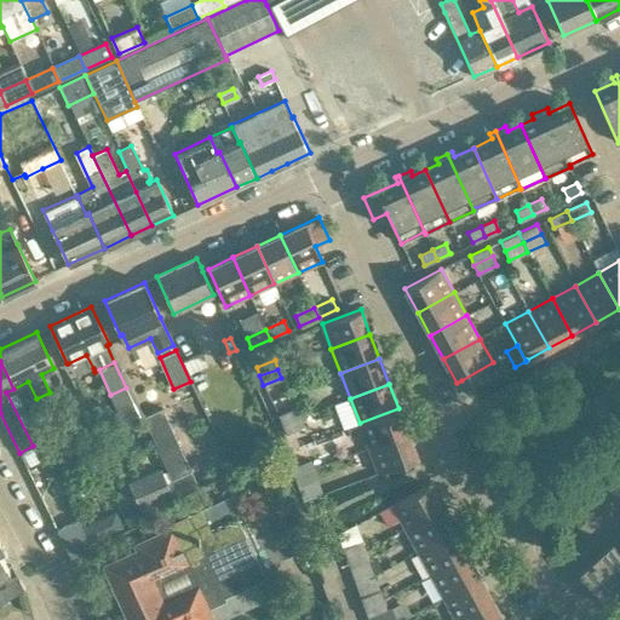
[(67,396),(55,402),(75,447),(78,446),(96,484),(105,480),(87,441),(67,396)]
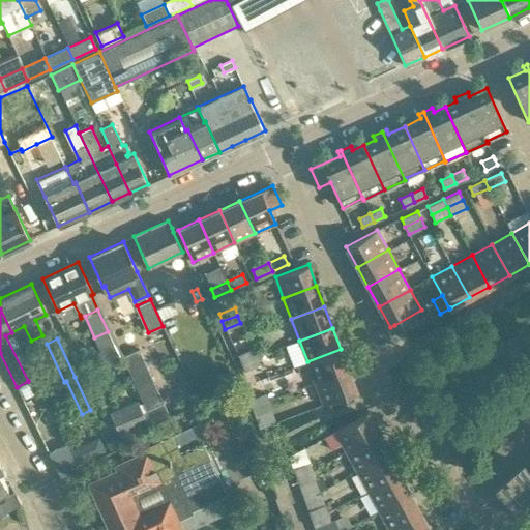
[(137,349),(121,356),(141,398),(154,427),(169,418),(137,349)]
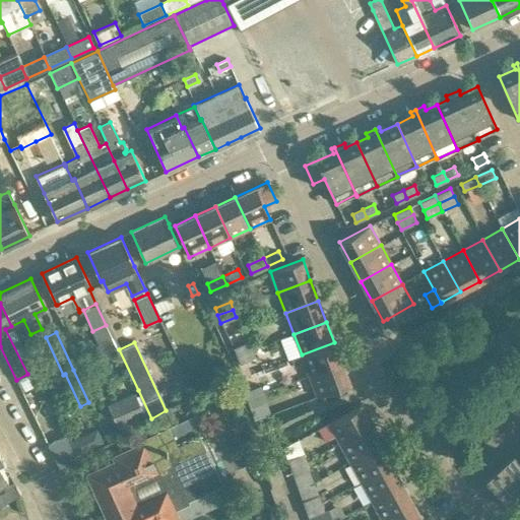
[(248,342),(233,348),(236,355),(251,350),(248,342)]
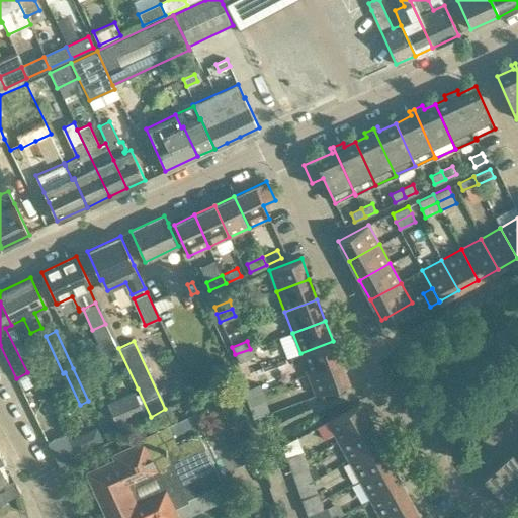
[(333,341),(300,353),(308,374),(341,362),(333,341)]
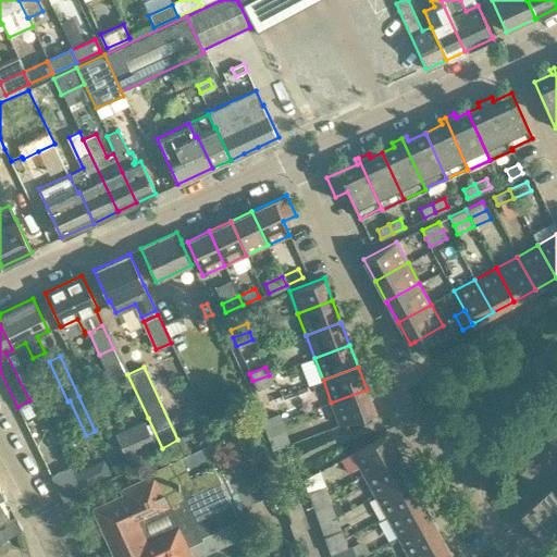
[(272,383),(269,375),(252,381),(256,390),(272,383)]
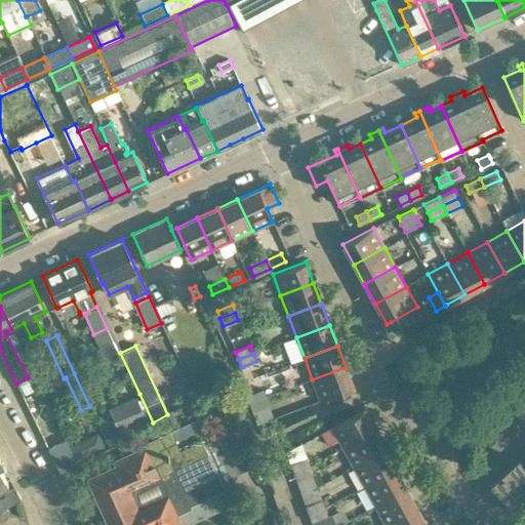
[(353,388),(346,367),(312,379),(320,400),(353,388)]
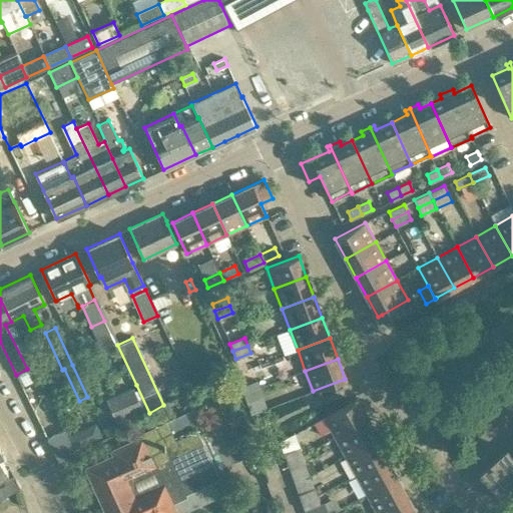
[(246,385),(240,387),(243,394),(259,389),(255,381),(246,385)]
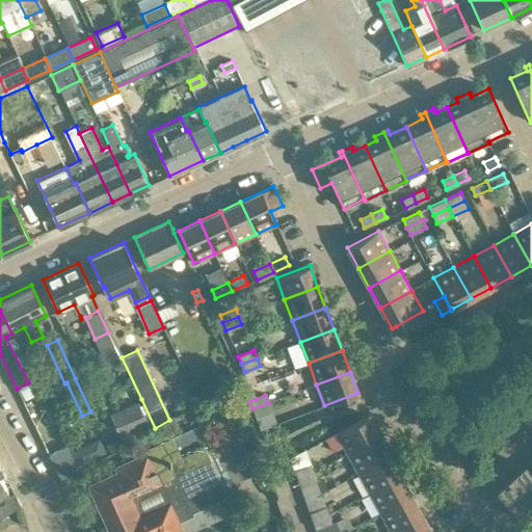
[(137,402),(110,414),(121,436),(148,424),(138,405),(137,402)]
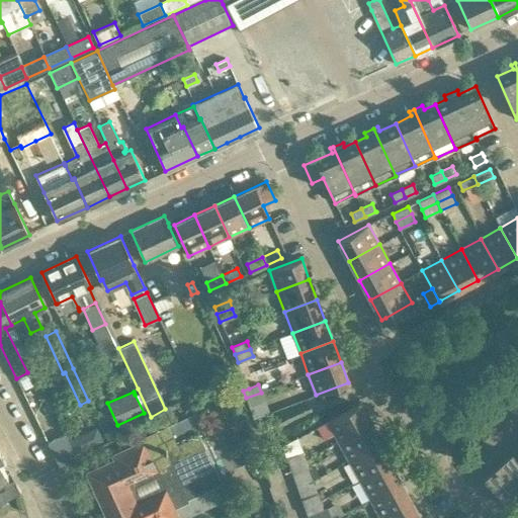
[(263,400),(261,393),(246,398),(248,406),(263,400)]
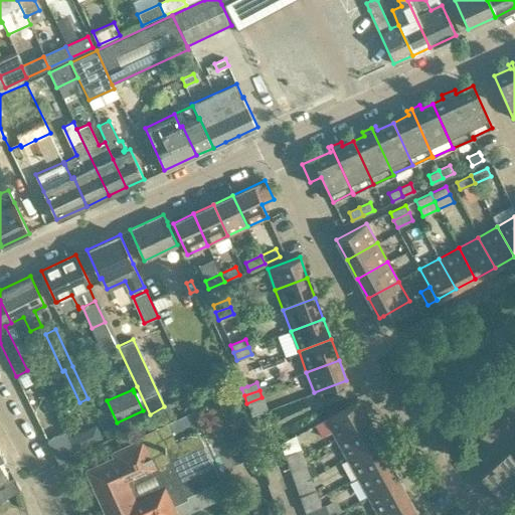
[(322,420),(315,424),(322,438),(332,432),(336,439),(366,421),(356,402),(326,419),(322,420)]
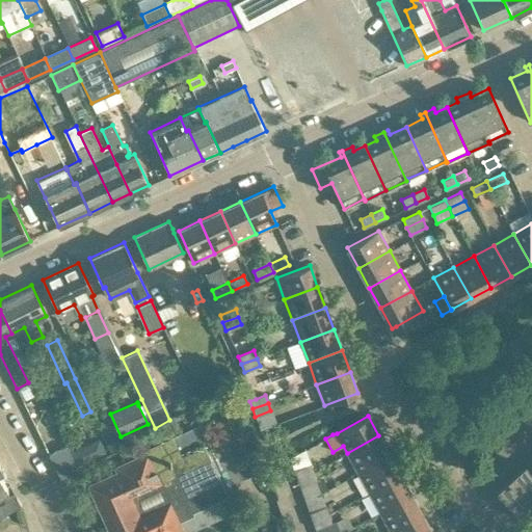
[(88,485),(102,514),(110,531),(182,531),(183,531),(238,506),(229,485),(208,441),(201,425),(171,439),(144,451),(145,452),(115,467),(117,472),(88,485)]
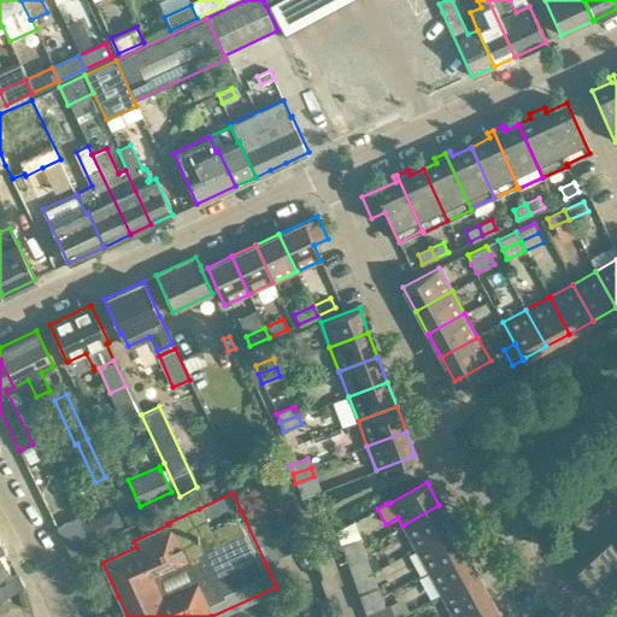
[(295,548),(310,542),(305,527),(294,495),(275,505),(295,548)]
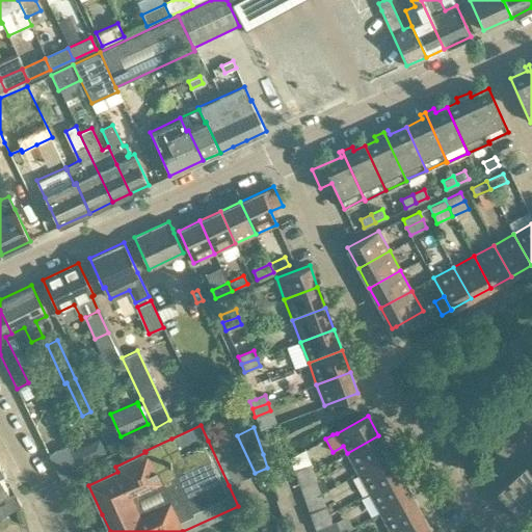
[(491,441),(484,432),(477,441),(484,448),(491,441)]
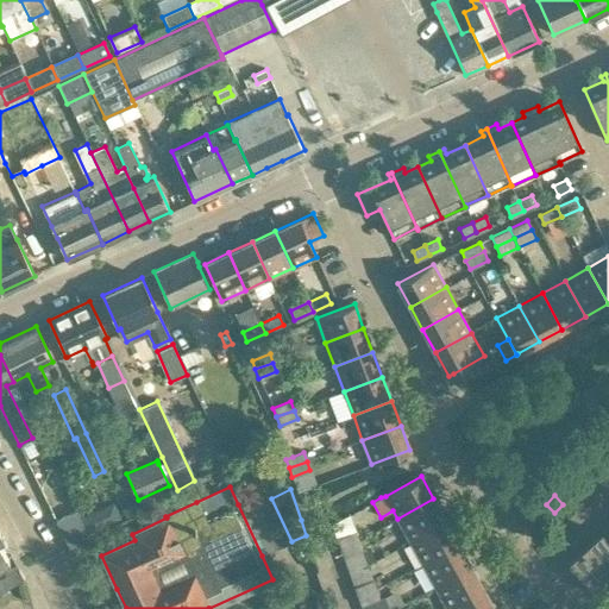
[(256,504),(276,548),(292,541),(271,498),(256,504)]
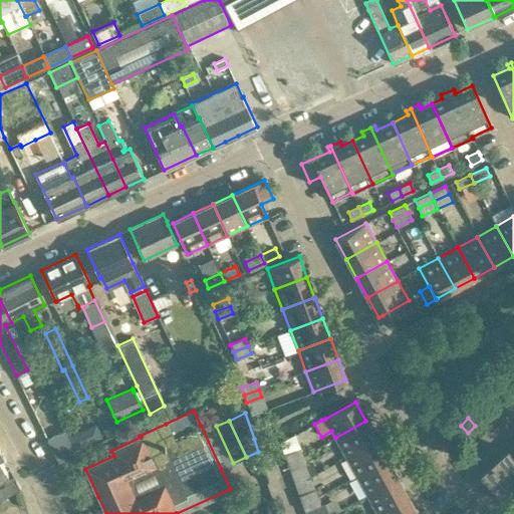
[(376,440),(365,421),(335,438),(346,457),(376,440)]
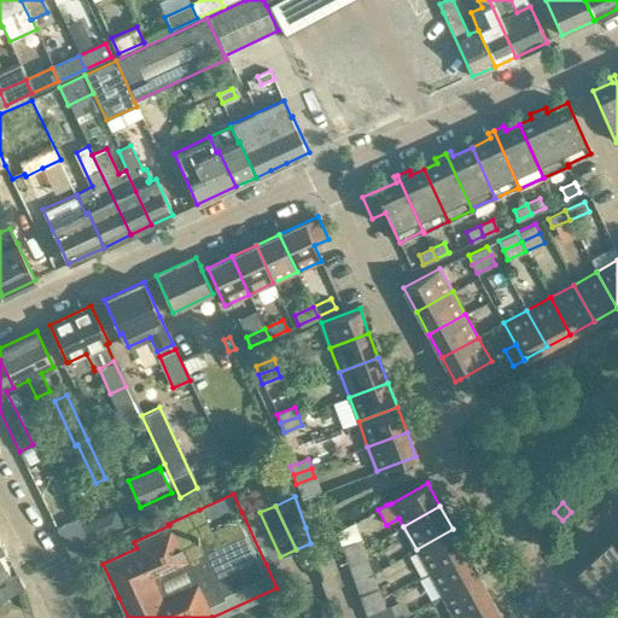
[(79,518),(57,529),(73,559),(93,547),(87,536),(79,518)]
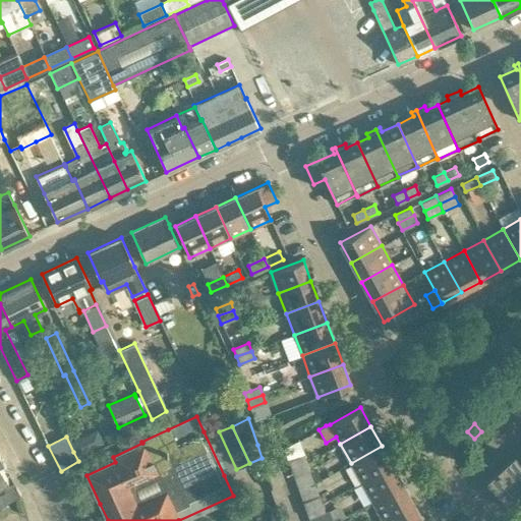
[(392,465),(382,446),(351,463),(361,482),(392,465)]
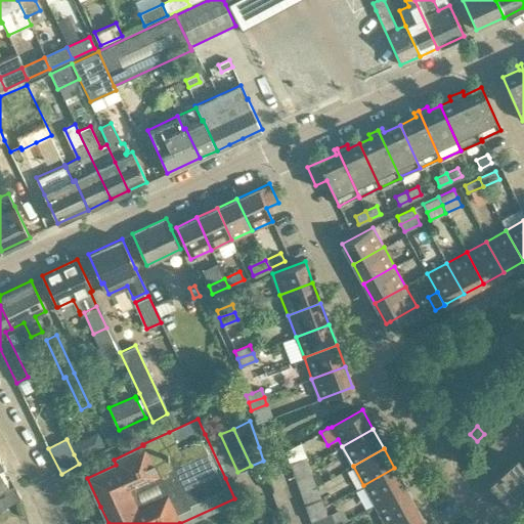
[(523,453),(492,482),(522,515),(523,514),(523,453)]
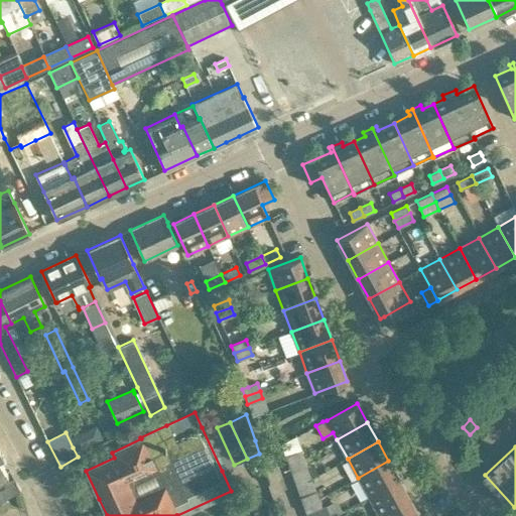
[(285,456),(288,464),(304,458),(301,449),(285,456)]
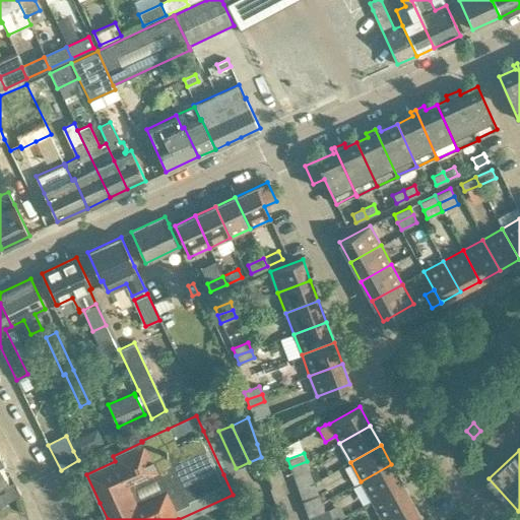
[(310,470),(307,461),(290,467),(298,488),(313,482),(309,470),(310,470)]
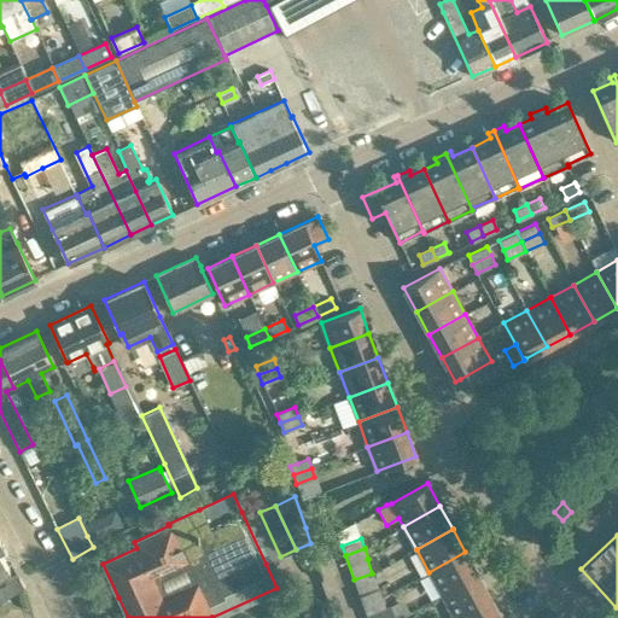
[(478,576),(465,552),(429,572),(442,595),(478,576)]
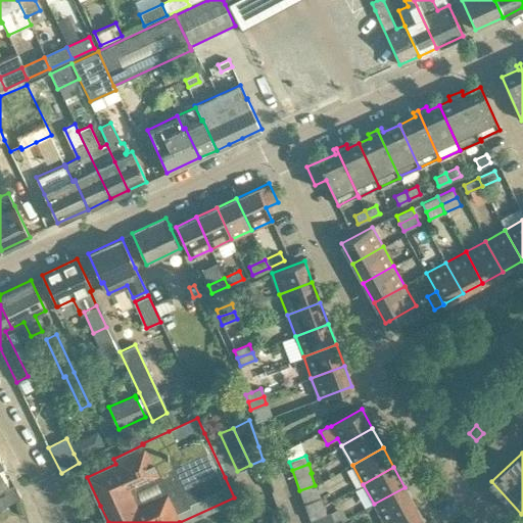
[(385,522),(416,507),(405,487),(374,504),(384,522),(385,522)]
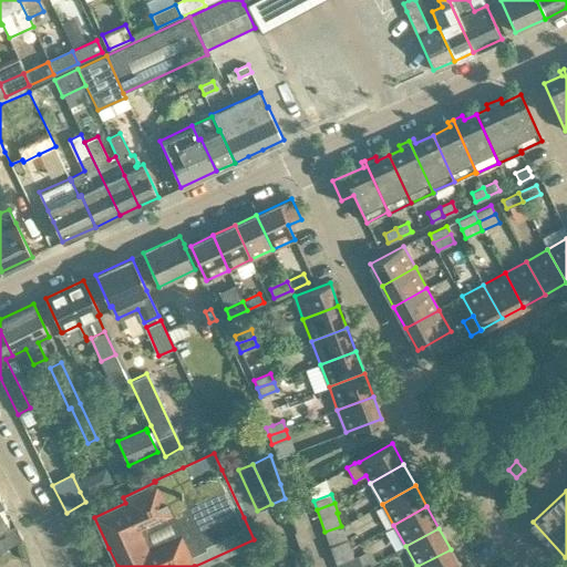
[(13,544),(22,538),(18,531),(8,535),(13,544)]
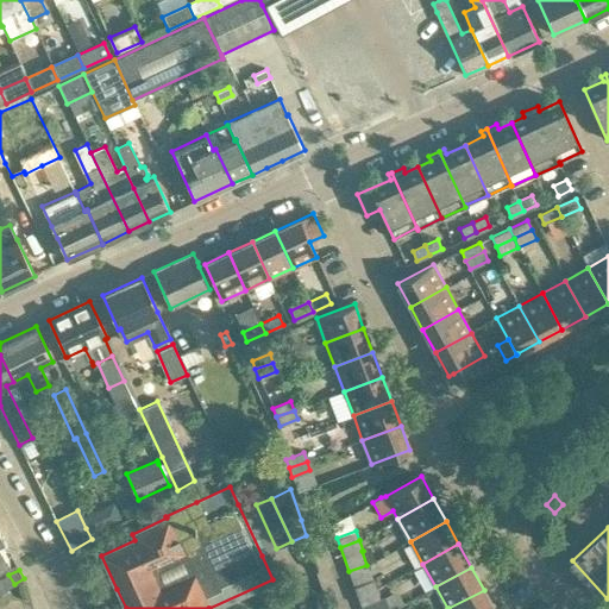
[(14,584),(8,575),(2,579),(7,588),(14,584)]
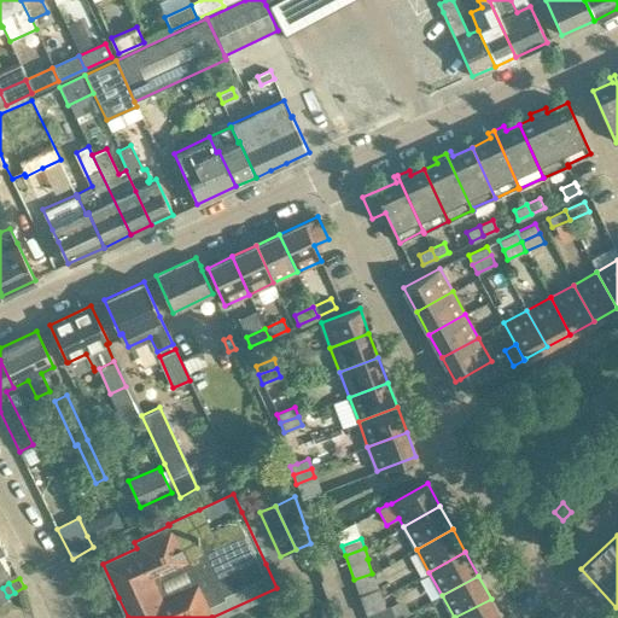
[(378,588),(359,595),(362,605),(382,598),(378,588)]
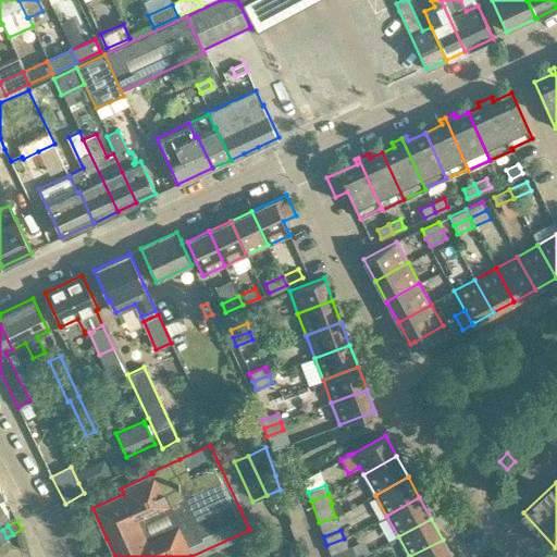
[(344,539),(326,545),(330,554),(347,547),(344,539)]
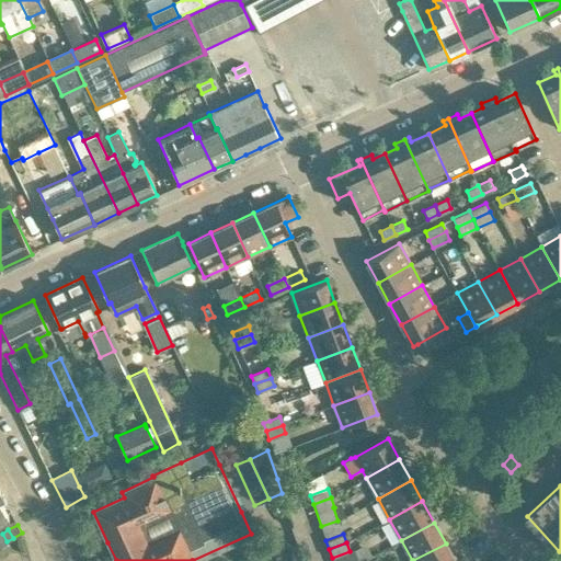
[(455,560),(446,544),(413,560),(455,560)]
